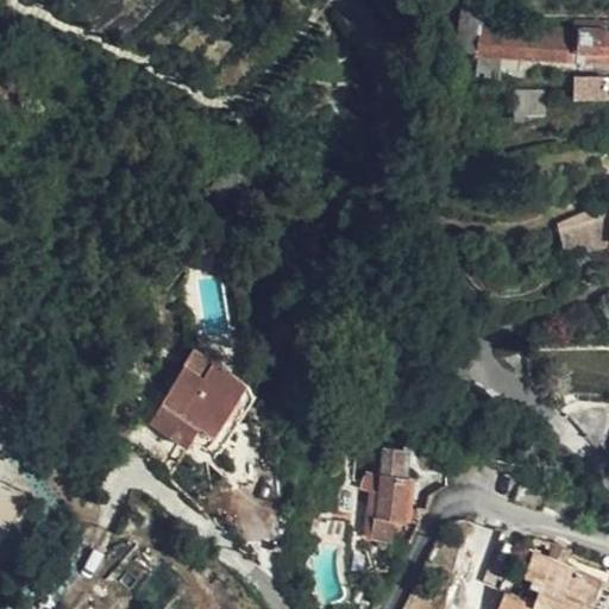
[(462,0),(458,48),(476,49),(526,52),(570,56),(573,24),(491,18),(491,1),(485,0),(462,0)]
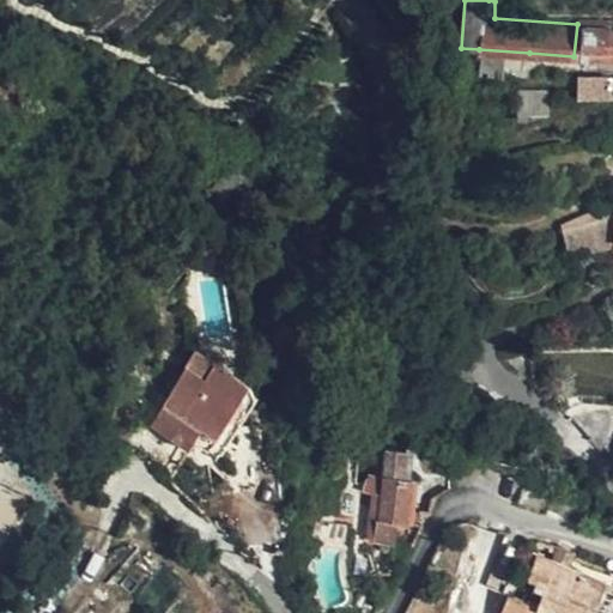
[(577,24),(574,56),(612,60),(612,26),(600,26),(600,22),(578,20),(577,24)]
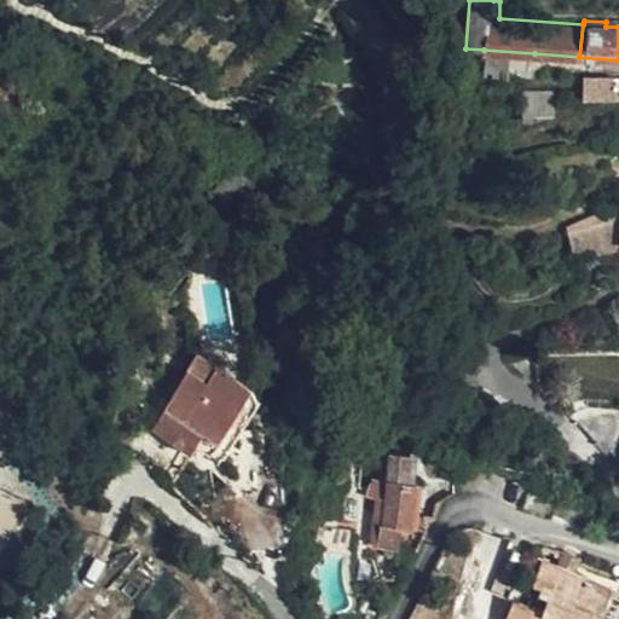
[(534,53),(484,50),(482,69),(532,73),(534,53)]
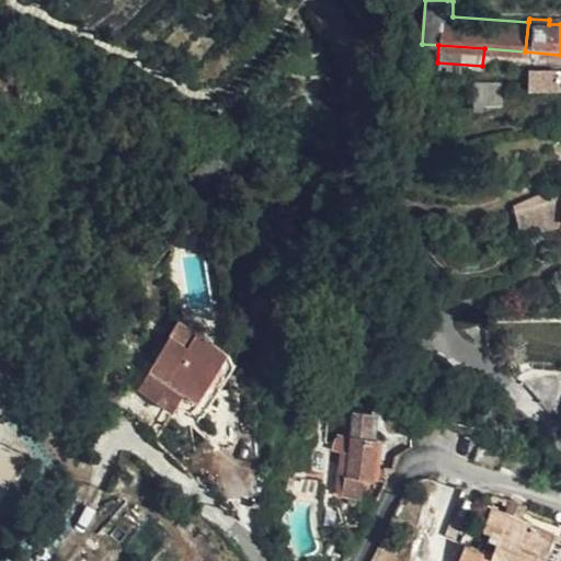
[(528,91),(560,91),(560,70),(527,71),(528,91)]
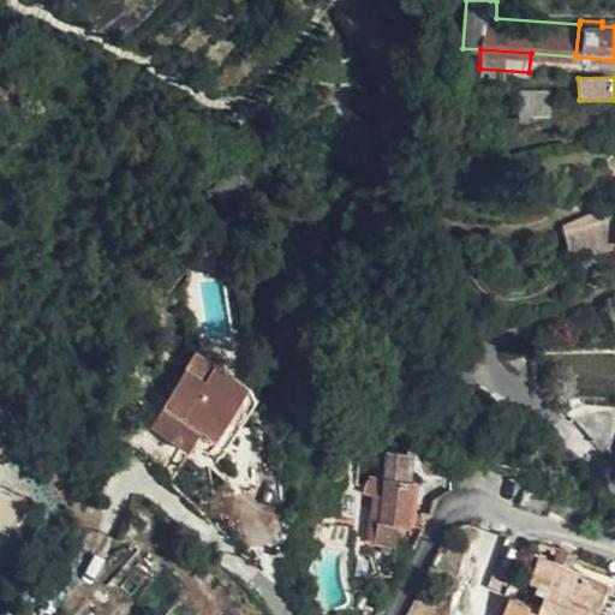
[(548,111),(548,87),(523,85),(520,117),(530,115),(529,109),(548,111)]
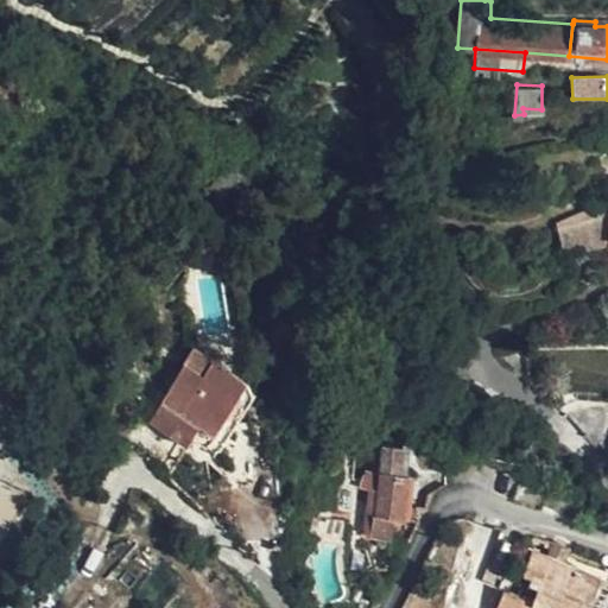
[(607,244),(607,245),(607,247),(607,215),(557,228),(564,254),(607,244)]
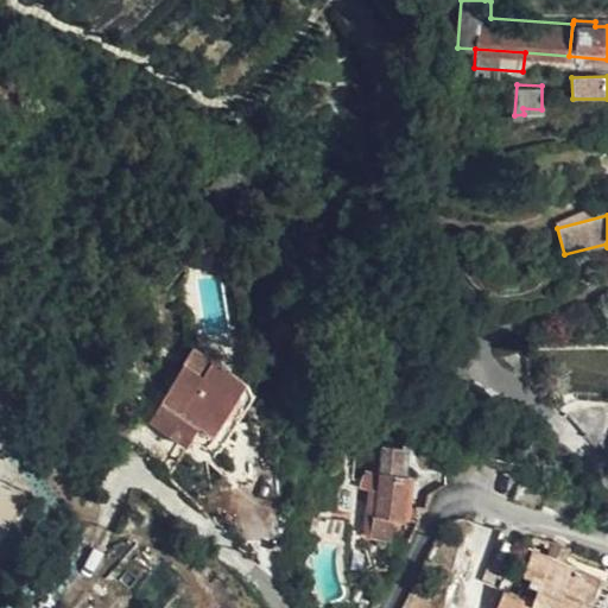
[(208,445),(248,382),(195,348),(150,423),(187,448),(191,441),(208,445)]
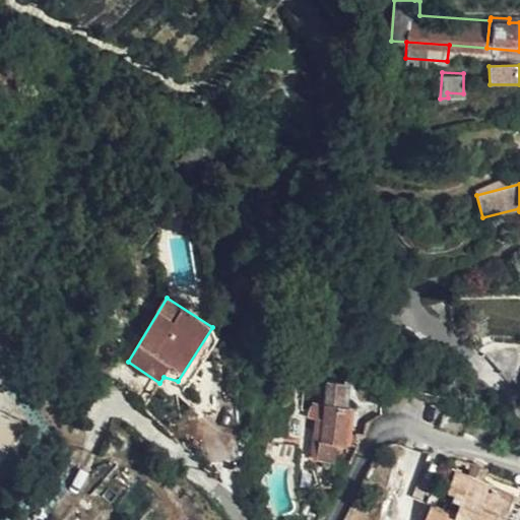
[(323,419),(316,418),(311,458),(334,463),(337,445),(347,446),(352,407),(344,406),(346,384),(327,381),(323,419)]
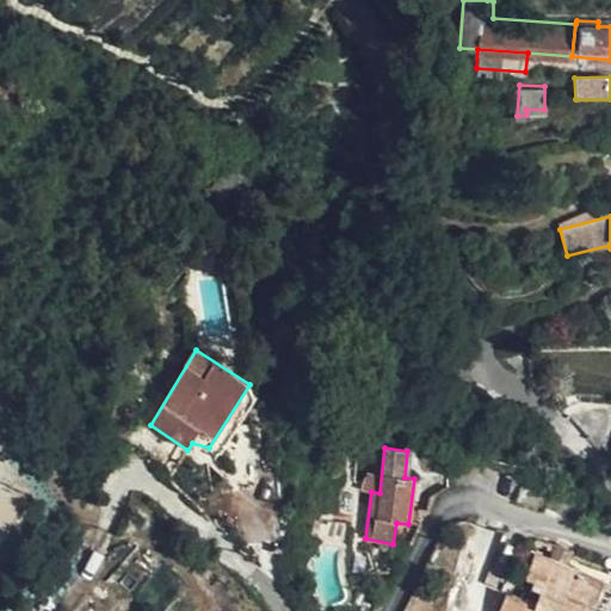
[(541,593),(537,603),(535,608),(542,610),(592,610),(605,579),(538,553),(528,579),(535,584),(532,588),(541,593)]
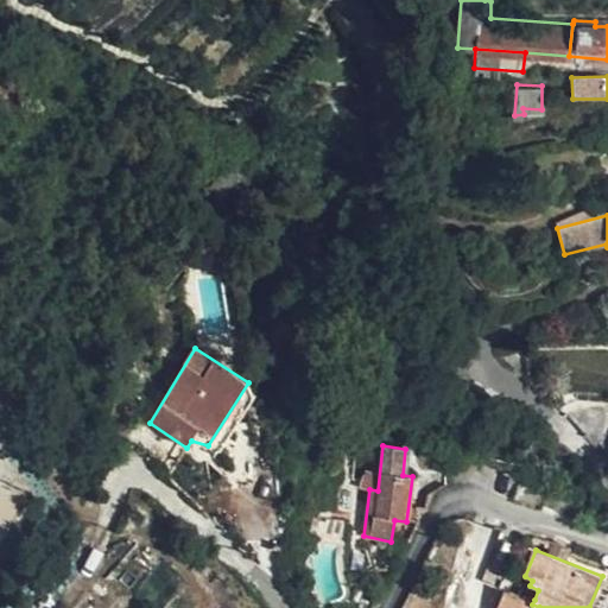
[(505,589),(496,607),(539,607),(532,605),(521,601),(524,595),(505,589)]
